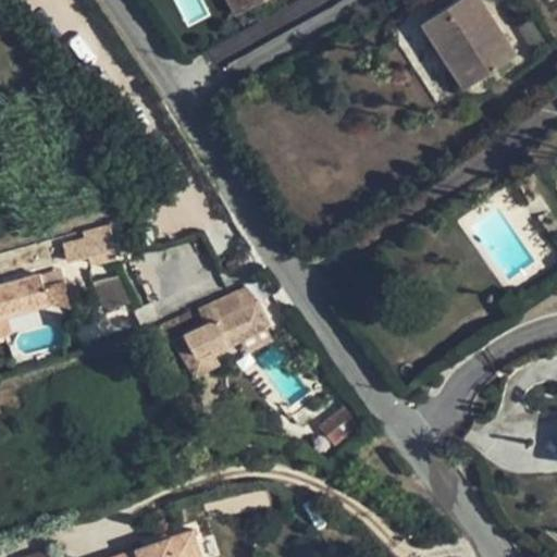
[(229,0),(237,15),(265,0),(229,0)]
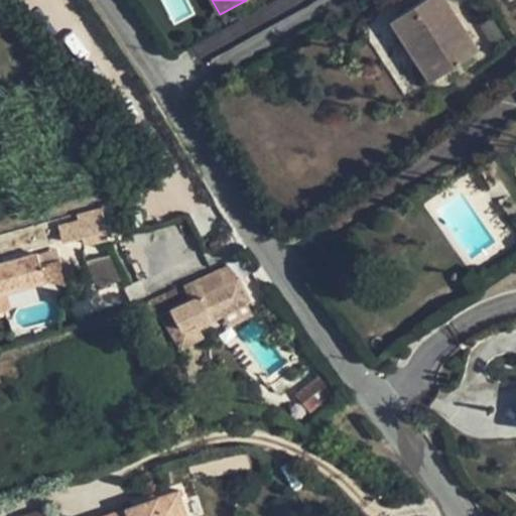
[(423,0),(392,20),(431,81),(479,50),(445,0),(423,0)]
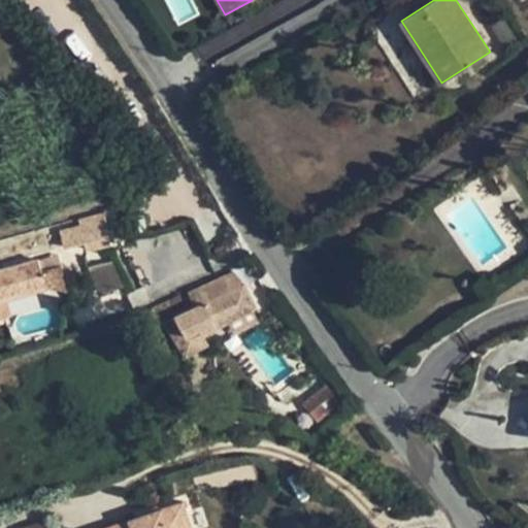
[(80,225),(60,231),(63,248),(85,242),(88,252),(109,245),(103,213),(79,220),(80,225)]
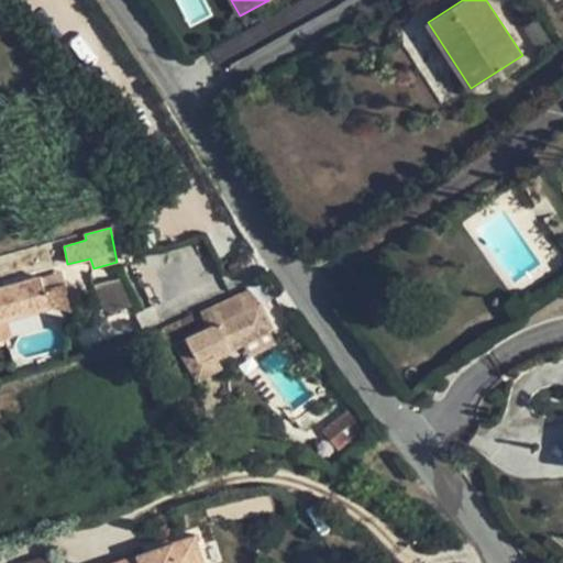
[(58,274),(42,278),(45,288),(62,284),(58,274)]
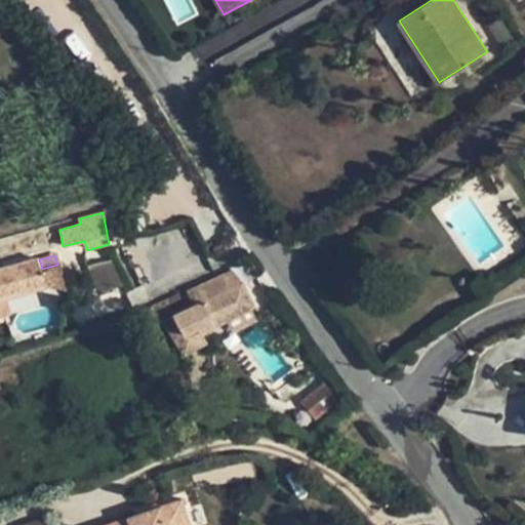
[(0,268),(0,298),(7,296),(47,286),(42,269),(39,259),(38,258),(0,268)]
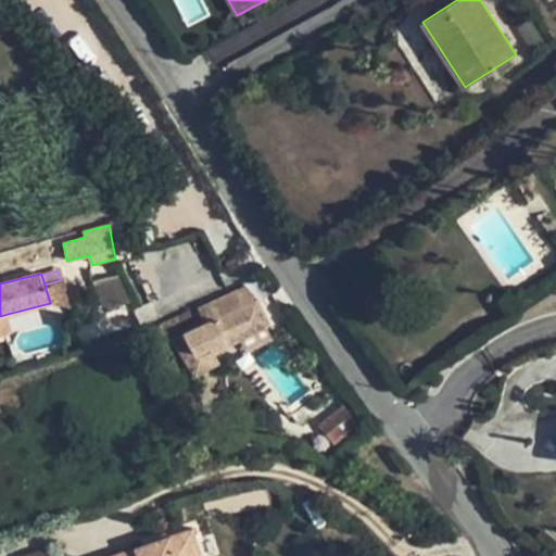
[(115,274),(92,285),(104,313),(128,302),(115,274)]
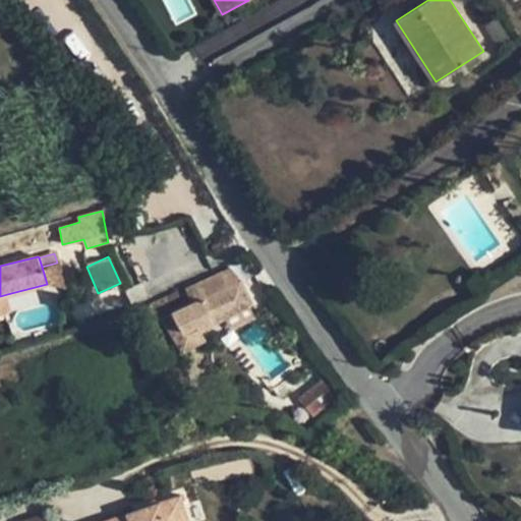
[(57,263),(42,267),(47,284),(66,288),(60,262),(57,263)]
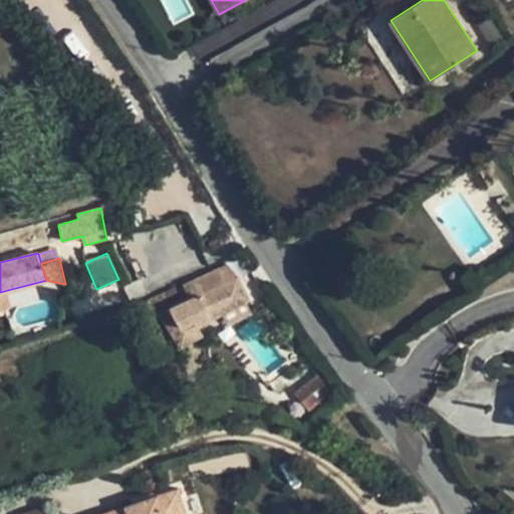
[(192,297),(172,305),(182,326),(195,319),(198,324),(212,318),(238,307),(227,283),(236,279),(230,264),(185,282),(192,297)]
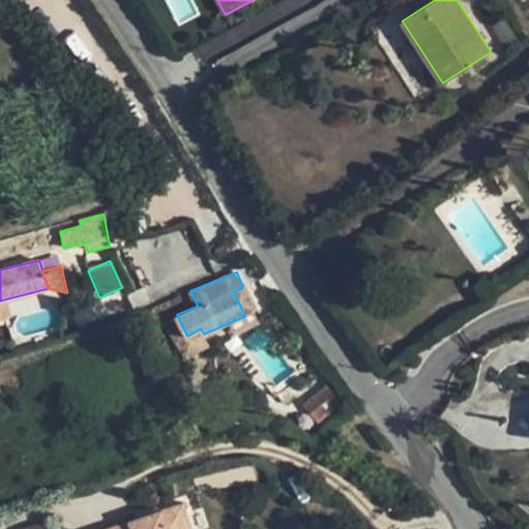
[(243,287),(234,291),(245,316),(254,311),(257,310),(247,286),(243,287)]
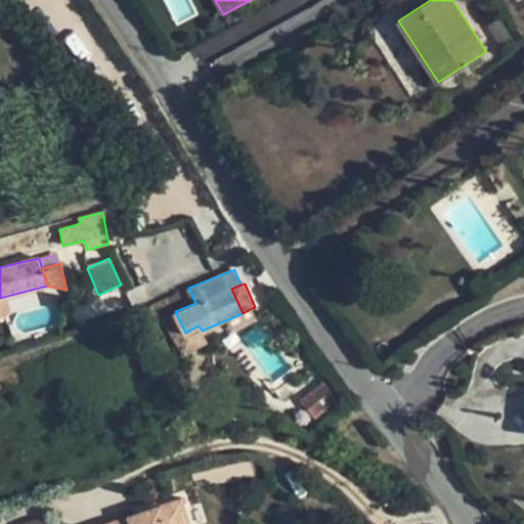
[(0,315),(12,312),(7,296),(0,298),(0,315)]
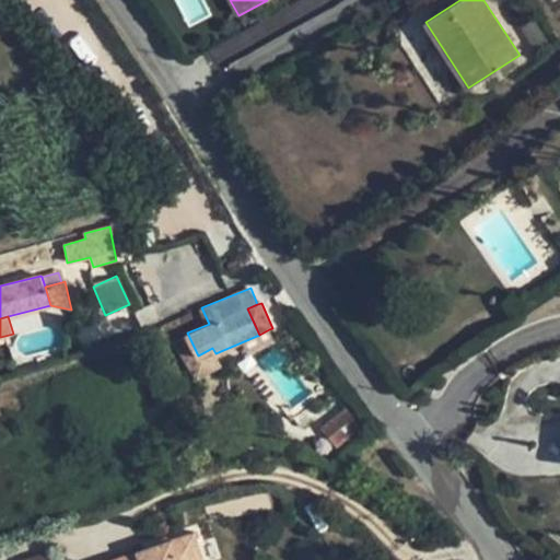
[(273,338),(269,329),(259,335),(231,347),(236,358),(273,338)]
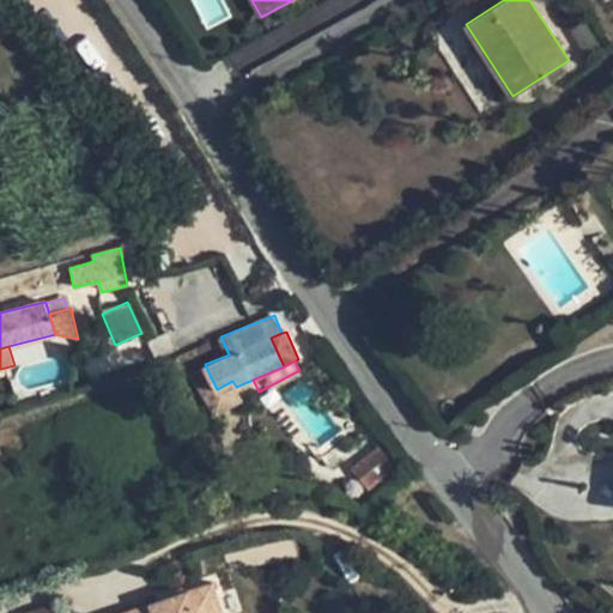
[(205,364),(199,368),(210,392),(217,389),(205,364)]
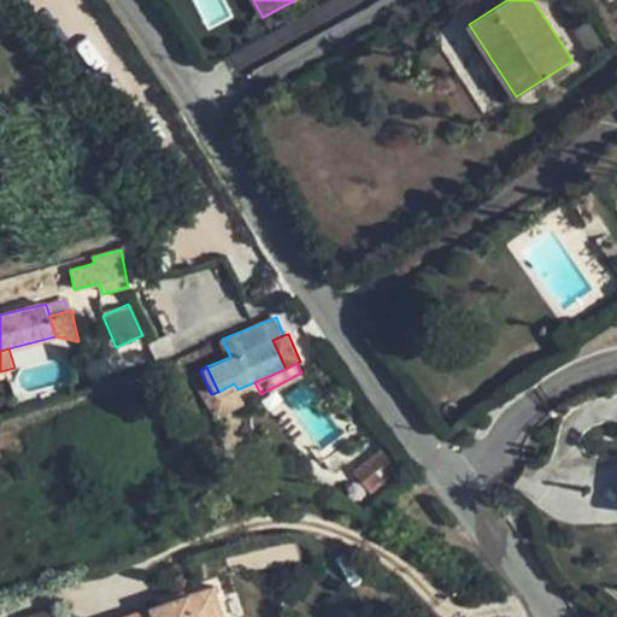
[(218,392),(211,394),(221,413),(242,401),(238,389),(234,383),(218,392)]
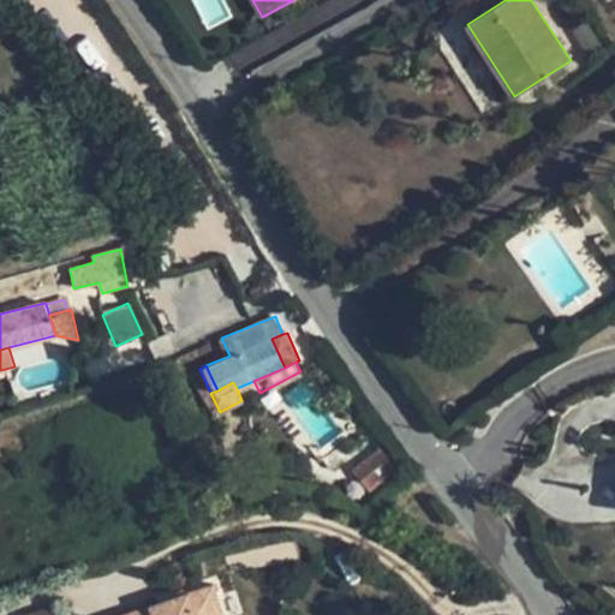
[(341,446),(323,459),(330,471),(350,458),(341,446)]
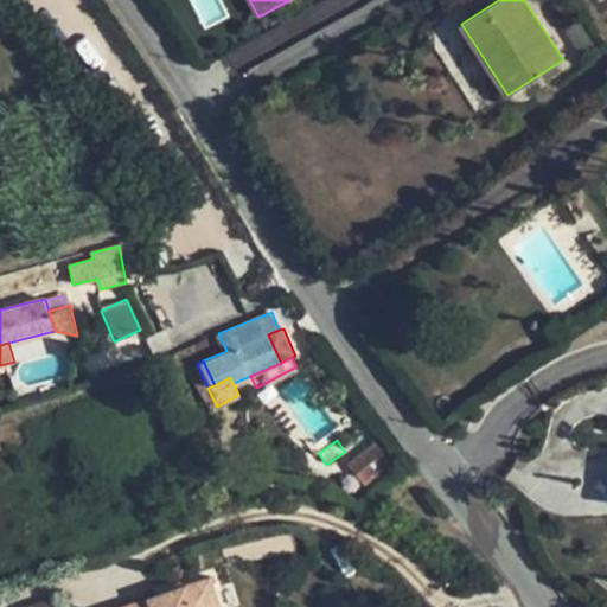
[(123,606),(221,606),(210,576),(123,606)]
